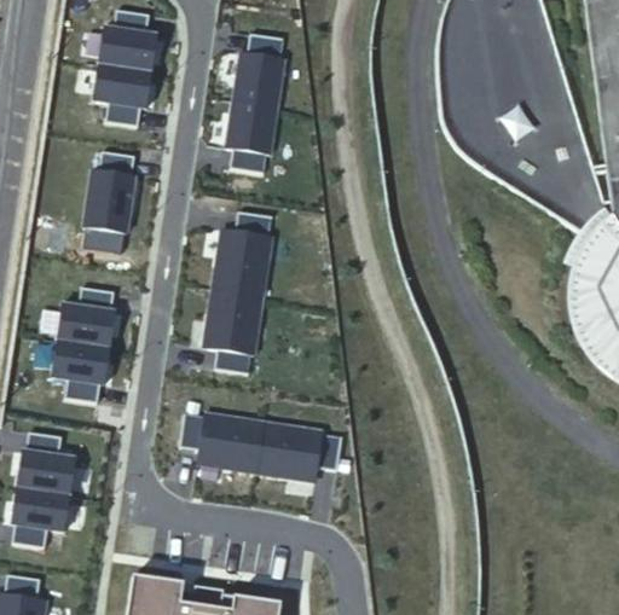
[(583,0),(607,199),(608,214),(594,239),(573,277),(571,311),(576,337),(590,361),(615,383),(618,383),(618,0),(583,0)]
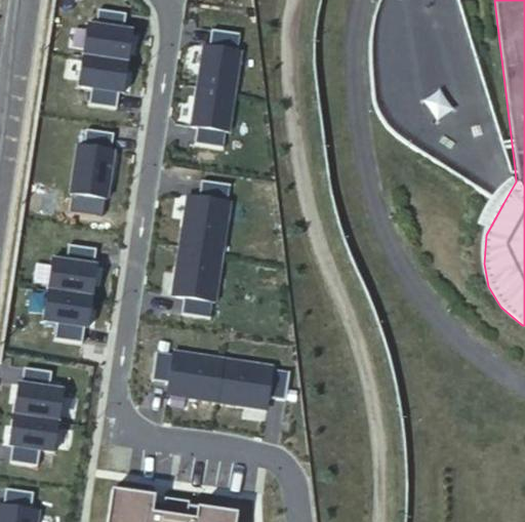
[(87,22),(82,52),(128,58),(132,29),(123,27),(126,11),(97,7),(95,24),(87,22)]
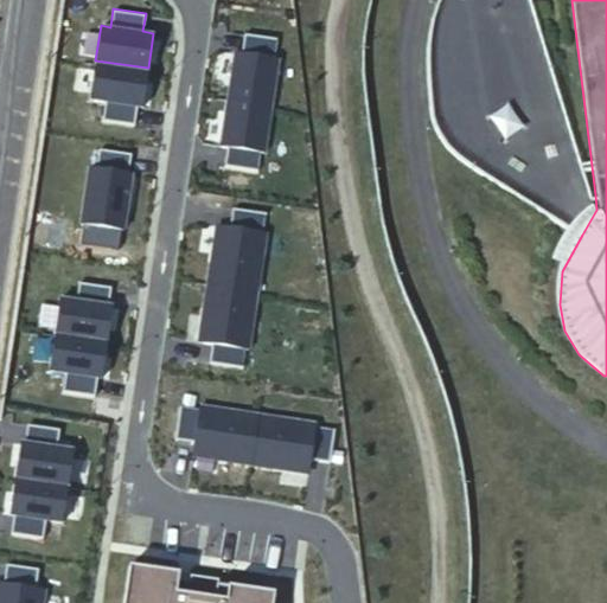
[(235,49),(228,96),(270,103),(279,56),(274,55),(276,36),(244,31),(241,50),(235,49)]
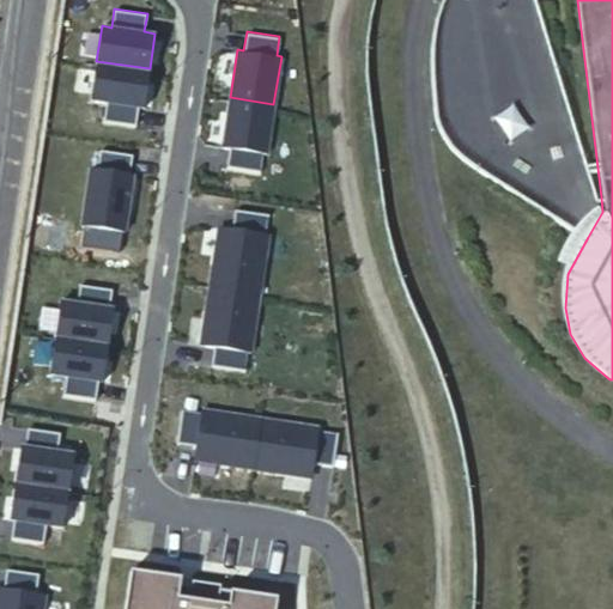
[(150,68),(96,61),(96,62),(91,97),(110,101),(107,120),(137,123),(139,104),(144,105),(150,68)]
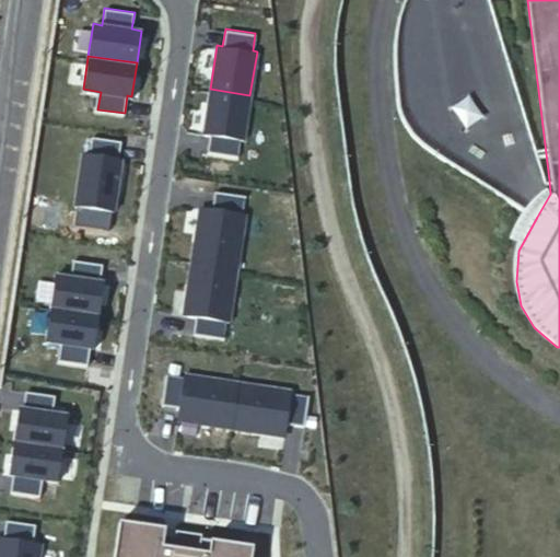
[(249,95),(210,89),(210,90),(203,132),(209,134),(207,151),(236,155),(240,138),(243,138),(249,95)]
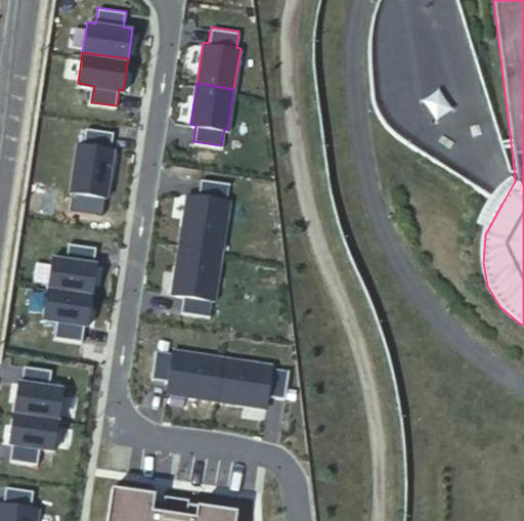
[(114,130),(89,127),(87,143),(81,142),(74,191),(106,197),(114,147),(112,146),(114,130)]
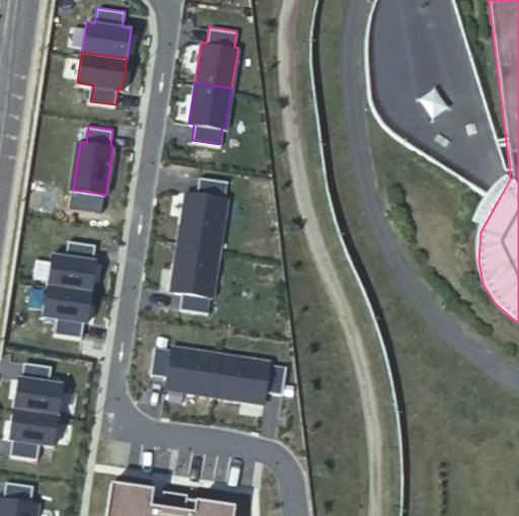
[(180,221),(177,240),(220,246),(227,197),(224,196),(226,179),(199,175),(197,192),(189,191),(184,222),(180,221)]
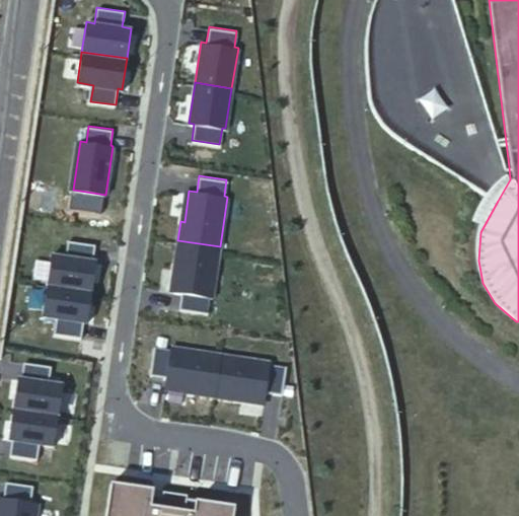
[(51,253),(47,284),(91,291),(96,261),(92,260),(95,243),(67,239),(65,255),(51,253)]
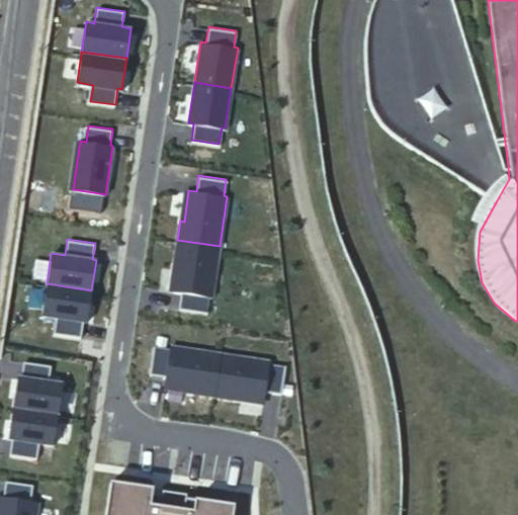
[(177,240),(175,259),(178,259),(174,290),(181,291),(179,308),(206,312),(208,295),(212,296),(220,246),(177,240)]
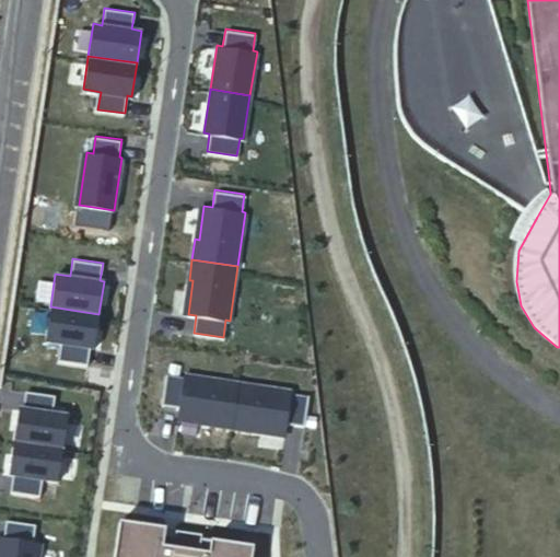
[(98,314),(50,306),(45,340),(60,343),(58,359),(88,363),(91,347),(94,347),(98,314)]
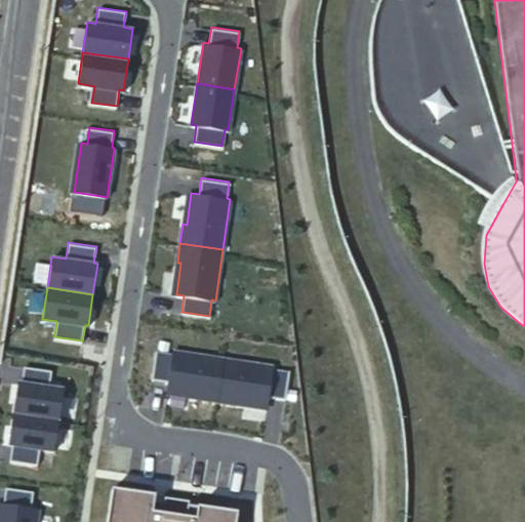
[(198,397),(217,400),(224,357),(172,350),(172,353),(156,351),(152,378),(168,380),(167,389),(198,393),(198,397)]
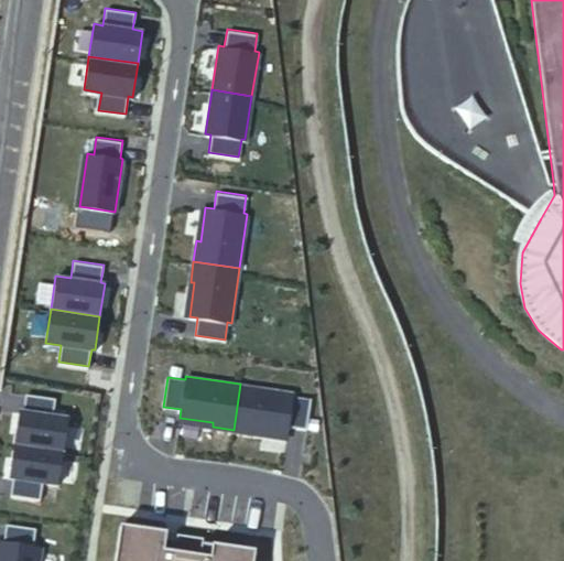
[(234,430),(253,432),(255,429),(288,434),(289,425),(306,429),(311,399),(294,396),(294,392),(240,384),(234,430)]
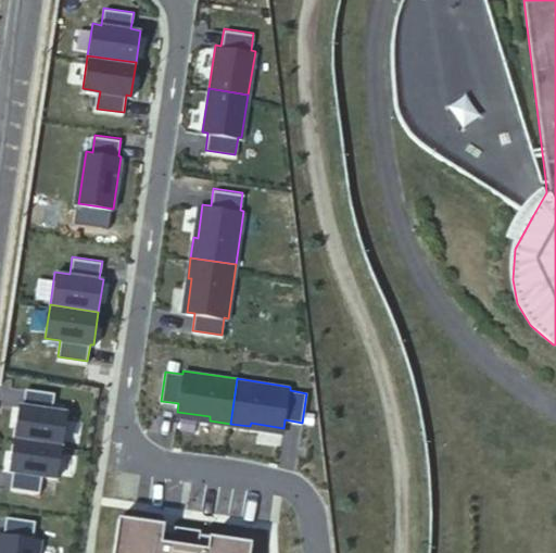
[(19,404),(14,437),(62,444),(67,412),(52,410),(54,392),(25,388),(23,405),(19,404)]
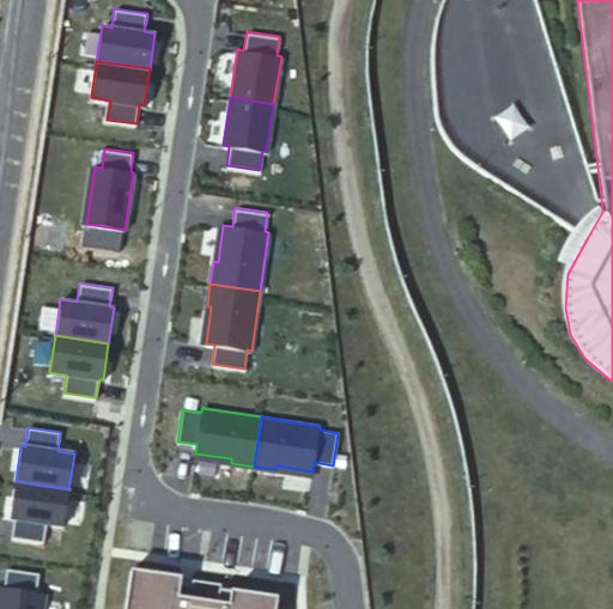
[(68,489),(16,481),(16,482),(10,517),(14,518),(11,537),(44,542),(47,523),(64,525),(68,489)]
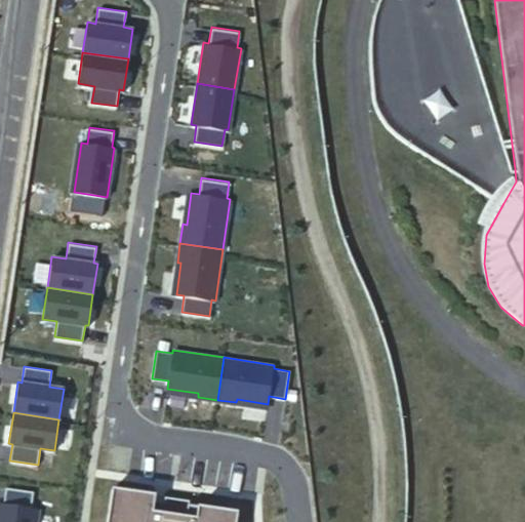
[(0,521),(36,521),(39,508),(31,507),(34,491),(6,486),(3,503),(0,502),(0,521)]
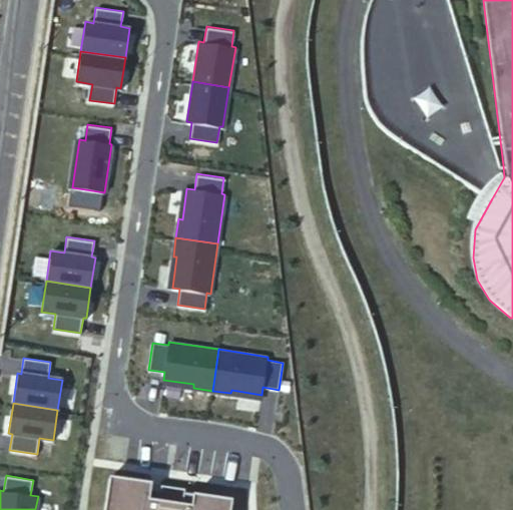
[(152,483),(110,477),(105,509),(231,509),(233,500),(185,493),(186,488),(162,484),(161,489),(151,488),(152,483)]
